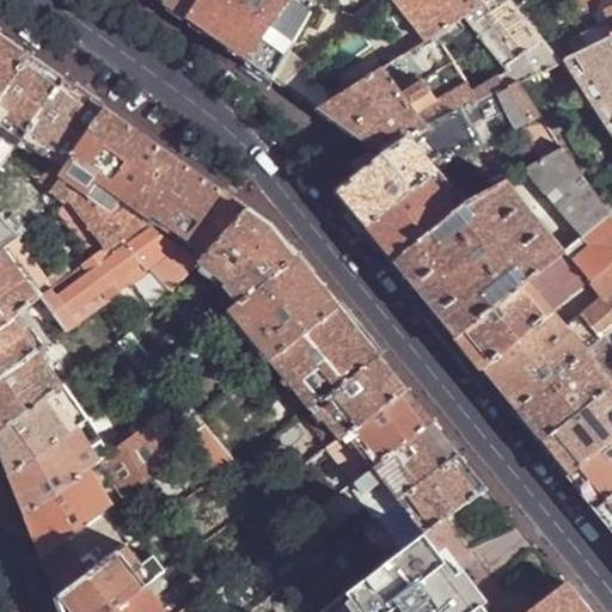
[(165,0),(164,4),(189,20),(201,0),(165,0)]
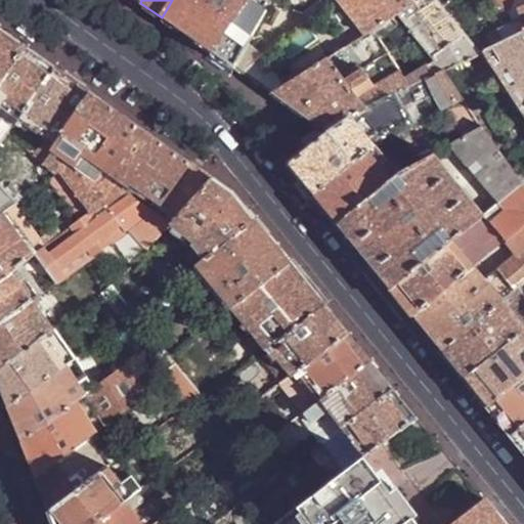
[(172,0),(162,17),(233,68),(266,10),(251,0),(172,0)]
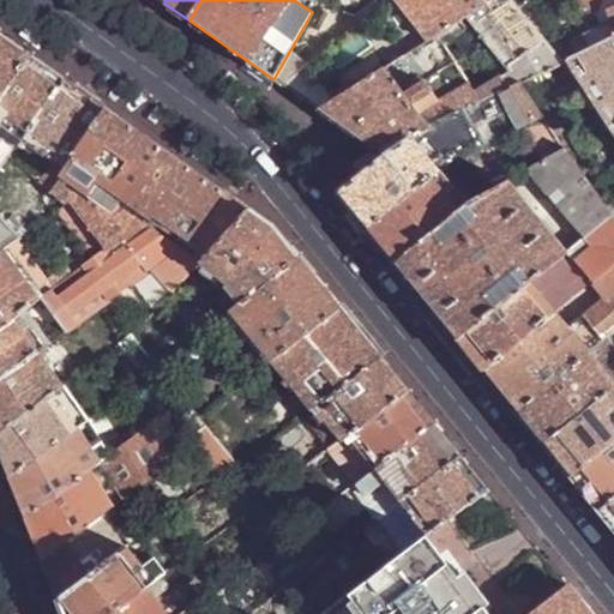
[(294,0),(312,12),(318,1),(314,0),(294,0)]
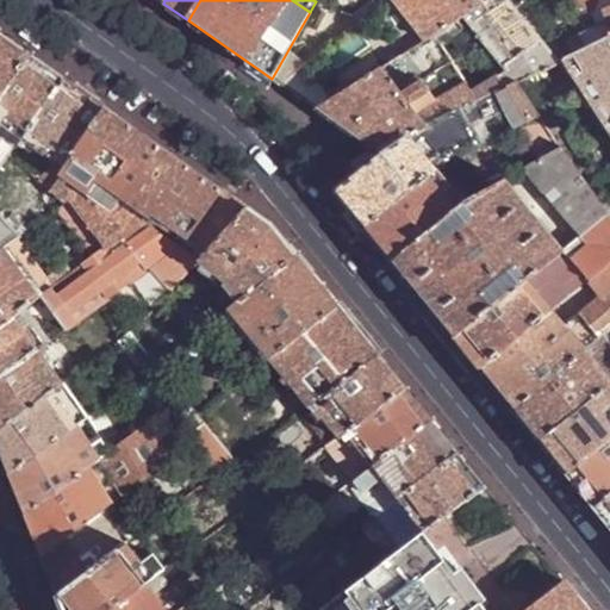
[(481,0),(393,0),(425,41),(435,33),(454,22),(465,16),(484,2),(481,0)]
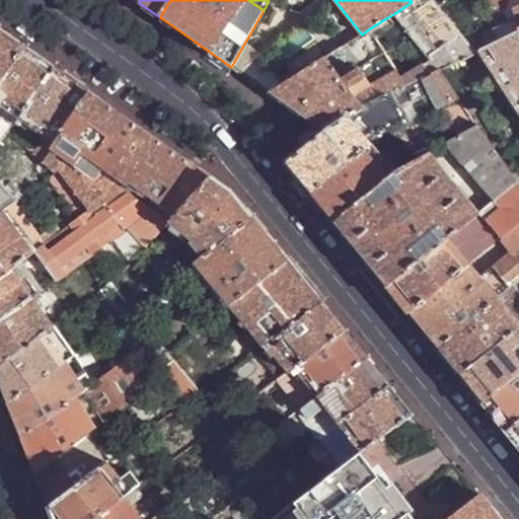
[(415,0),(412,2),(395,13),(431,61),(438,70),(460,60),(474,53),(470,49),(459,35),(459,36),(444,17),(431,0),(415,0)]
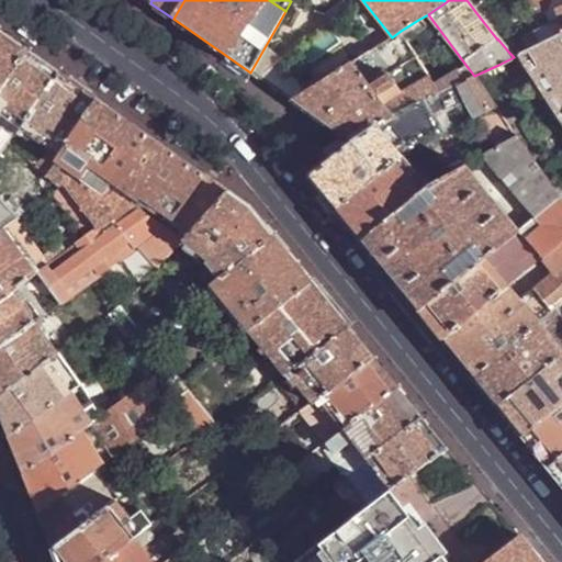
[(561,0),(528,0),(534,6),(547,14),(553,10),(561,4),(561,0)]
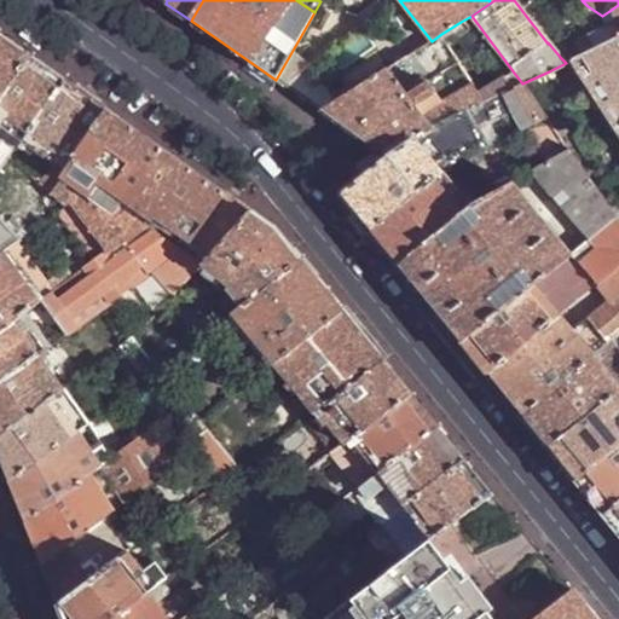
[(579,48),(561,58),(566,63),(572,59),(618,35),(618,25),(615,21),(600,28),(601,30),(577,42),(579,48)]
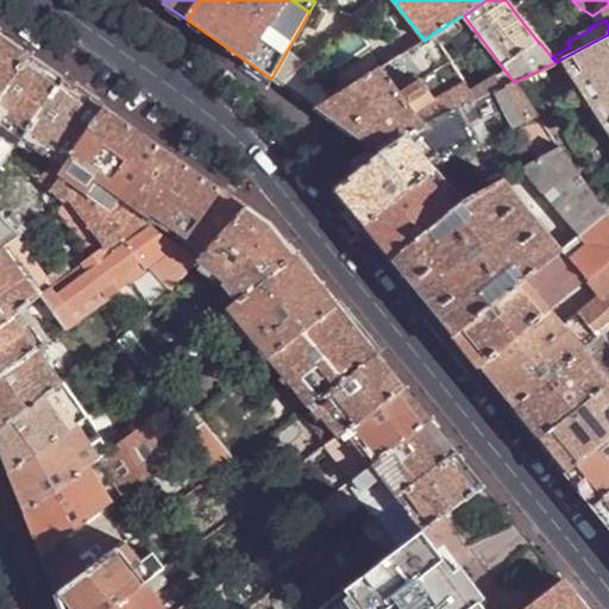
[(453,22),(434,33),(440,43),(459,31),(453,22)]
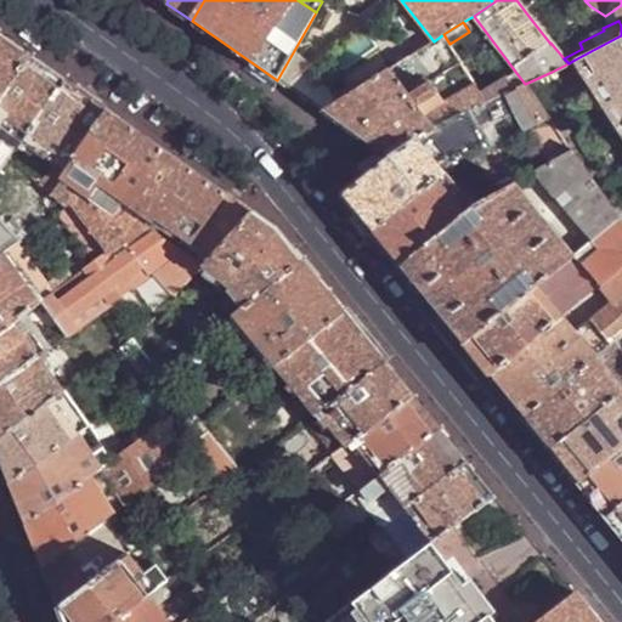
[(434,41),(322,112),(360,139),(385,157),(388,158),(416,140),(525,84),(516,73),(505,77),(476,91),(450,44),(444,34),(434,41)]
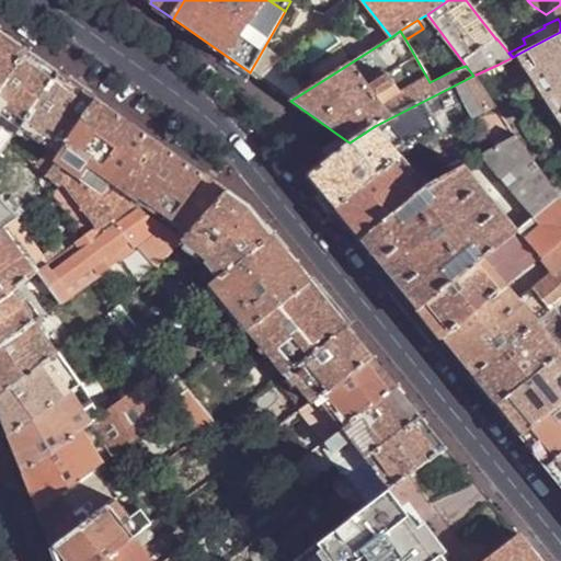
[(560,32),(518,54),(560,119),(560,32)]
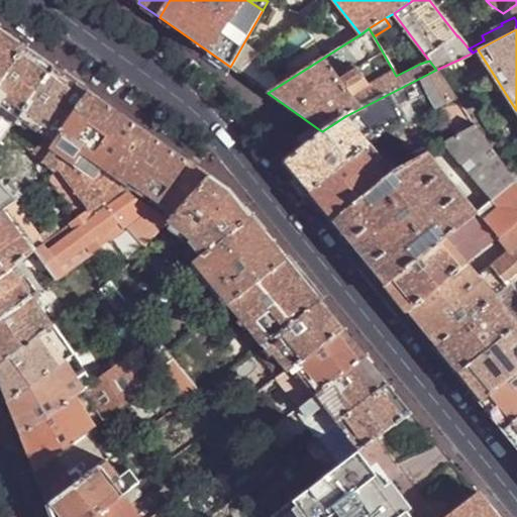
[(0,30),(0,80),(23,46),(0,30)]
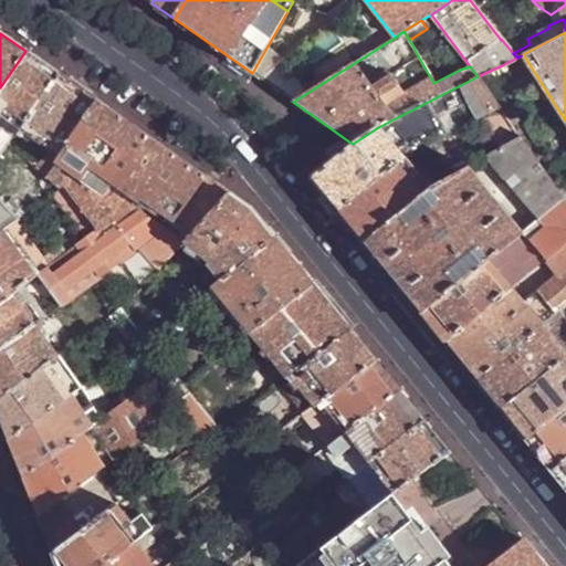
[(25,51),(0,87),(0,114),(20,128),(59,74),(25,51)]
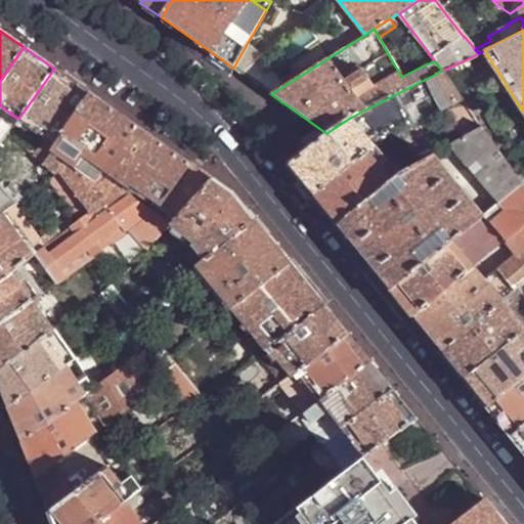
[(473,72),(465,60),(442,71),(453,85),(473,72)]
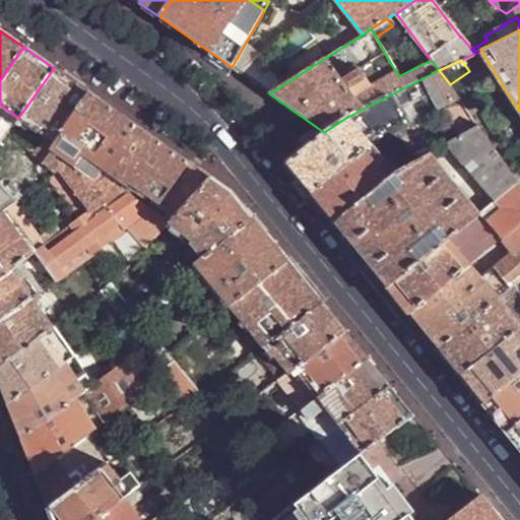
[(88,92),(54,68),(18,118),(53,142),(88,92)]
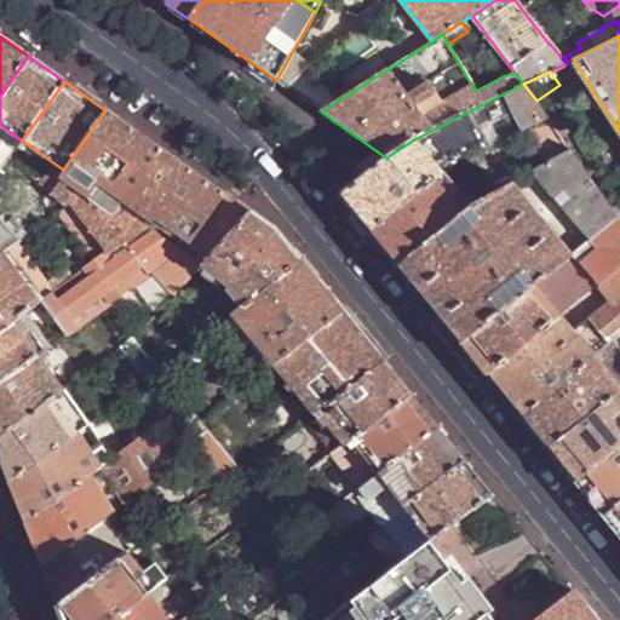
[(523,84),(414,139),(446,177),(447,177),(530,128),(547,119),(537,101),(523,84)]
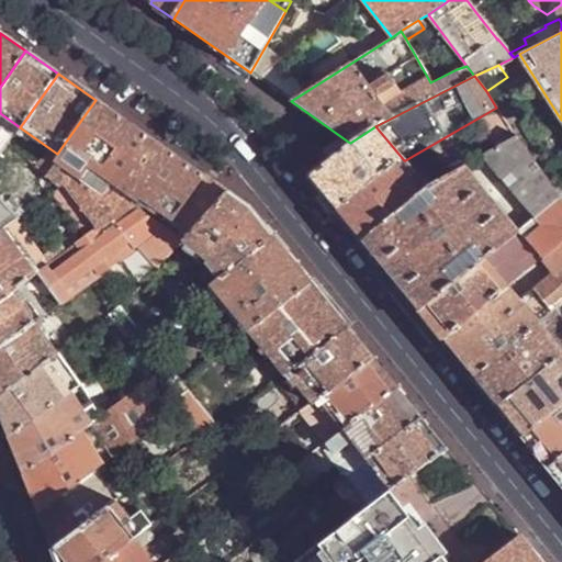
[(122,119),(96,100),(57,154),(55,157),(56,160),(79,176),(80,176),(90,161),(113,177),(170,217),(202,175),(175,155),(159,144),(122,119)]
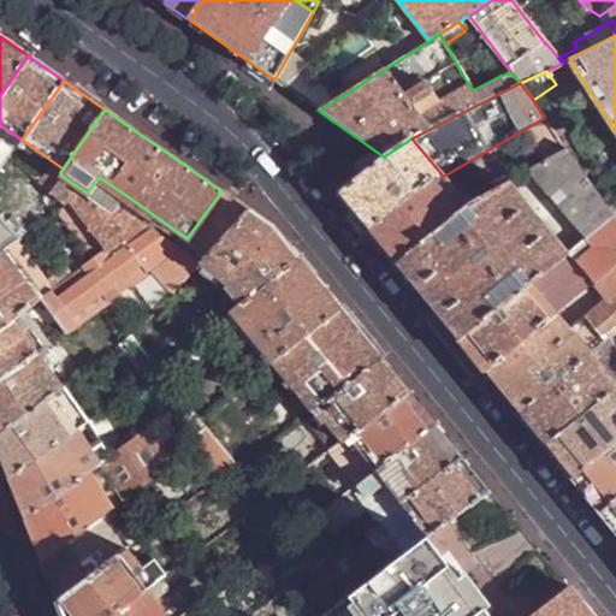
[(544,118),(527,128),(545,163),(566,150),(544,118)]
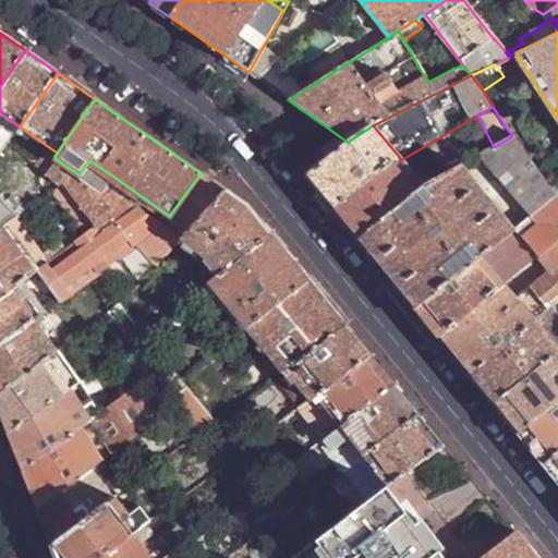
[(0,154),(20,126),(0,112),(0,154)]
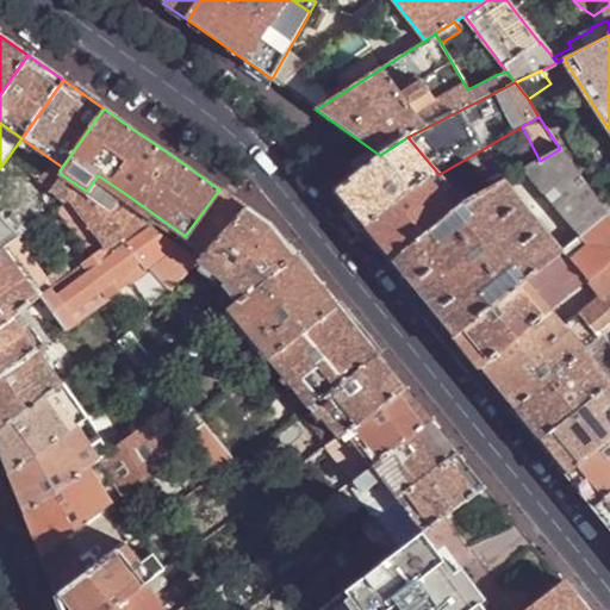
[(353,212),(366,228),(439,174),(408,137),(380,155),(378,154),(335,190),(353,212)]
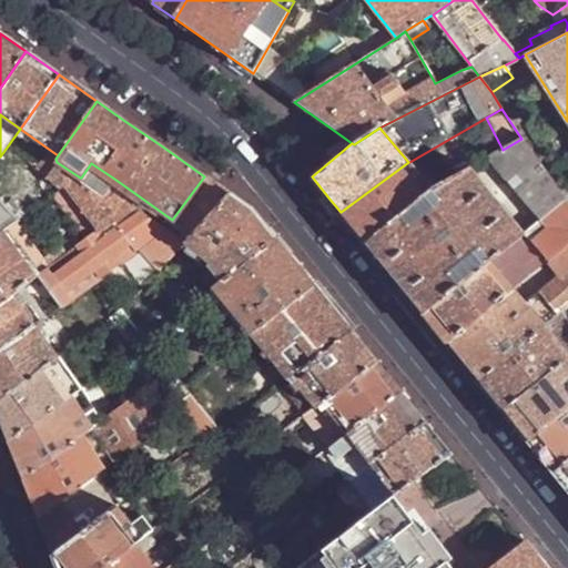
[(503,150),(490,158),(541,221),(567,203),(521,139),(503,150)]
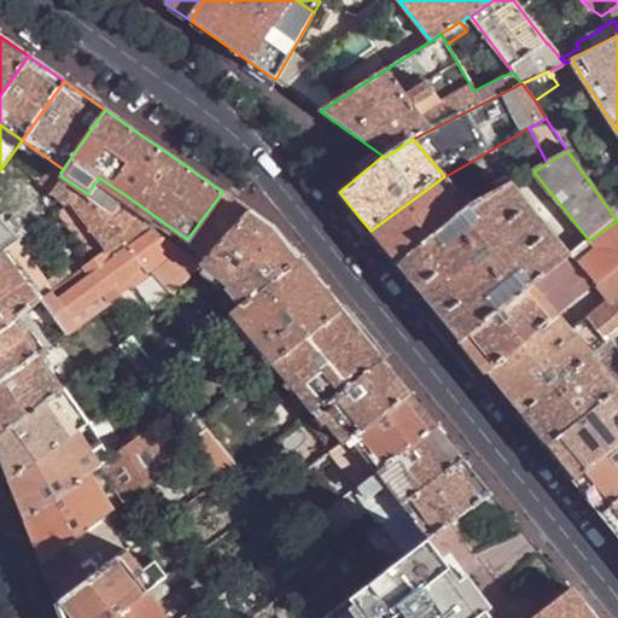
[(444,176),(371,231),(386,251),(397,264),(449,222),(470,210),(444,176)]
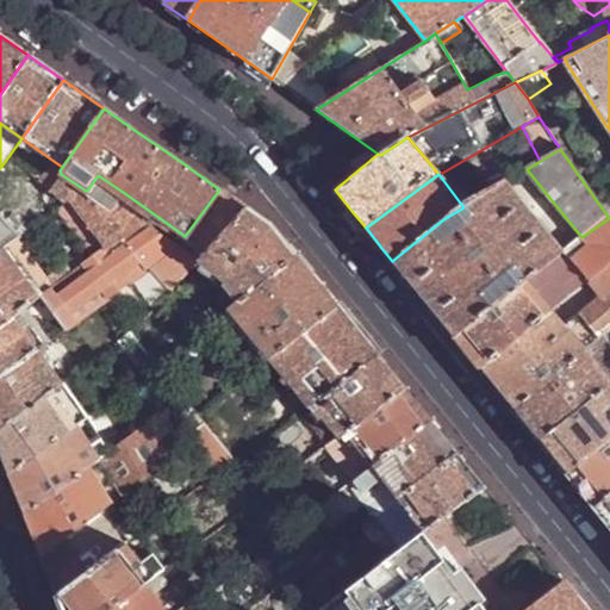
[(111,209),(123,192),(98,175),(87,191),(111,209)]
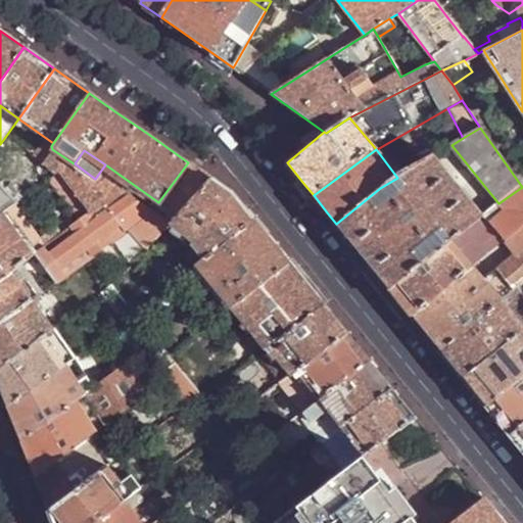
[(380,188),(336,224),(351,242),(363,255),(378,274),(389,288),(450,241),(482,217),(434,156),(397,178),(380,188)]
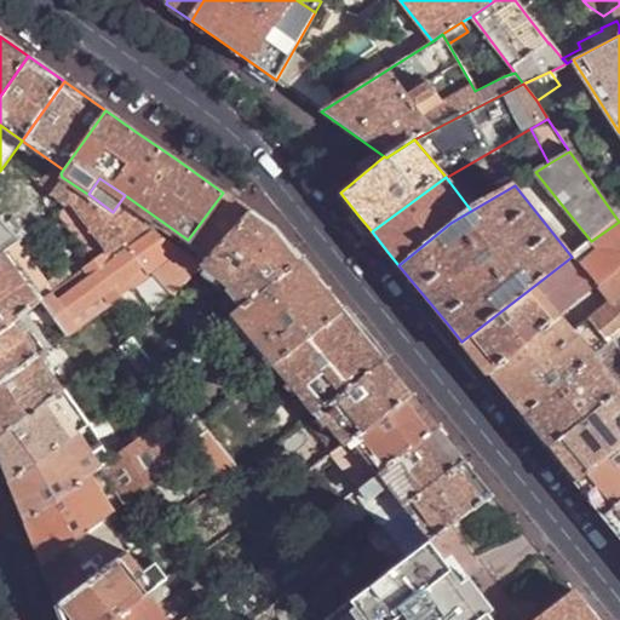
[(250,211),(223,193),(188,240),(211,254),(250,211)]
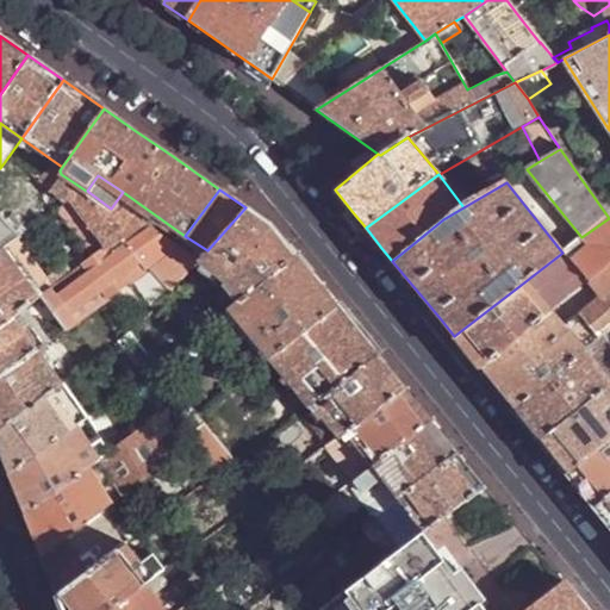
[(63,206),(57,210),(92,257),(103,249),(69,201),(63,206)]
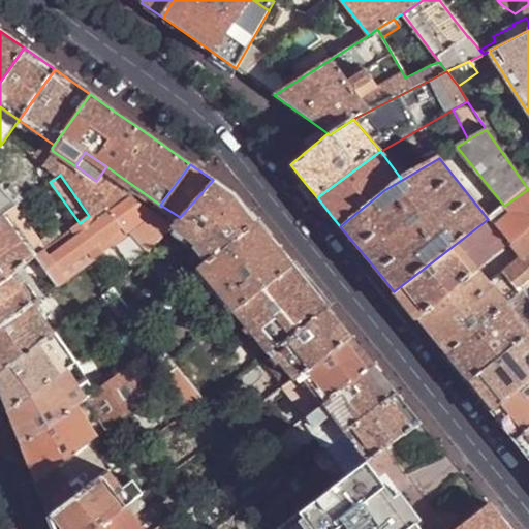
[(235,195),(213,180),(180,217),(172,225),(172,226),(195,245),(208,261),(256,222),(243,206),(235,195)]
